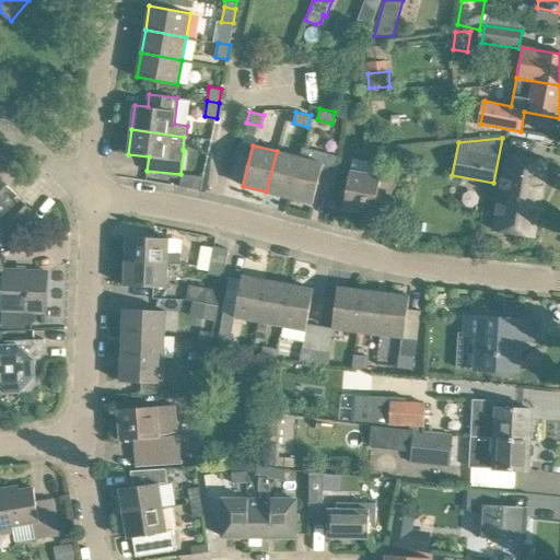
[(266,191),(289,198),(300,158),(277,151),(266,191)]
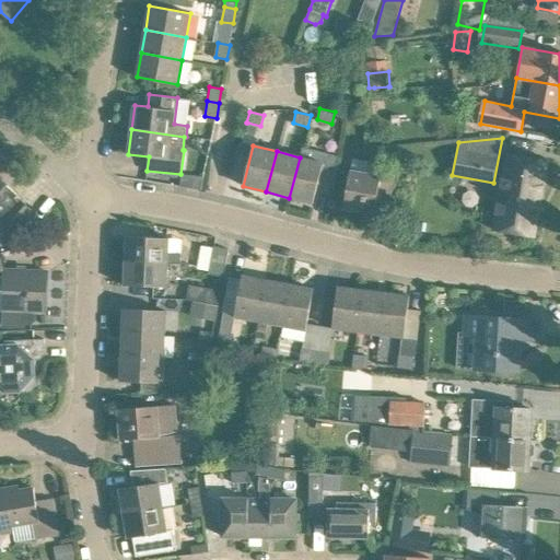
[(493,230),(534,237),(548,161),(508,154),(493,230)]
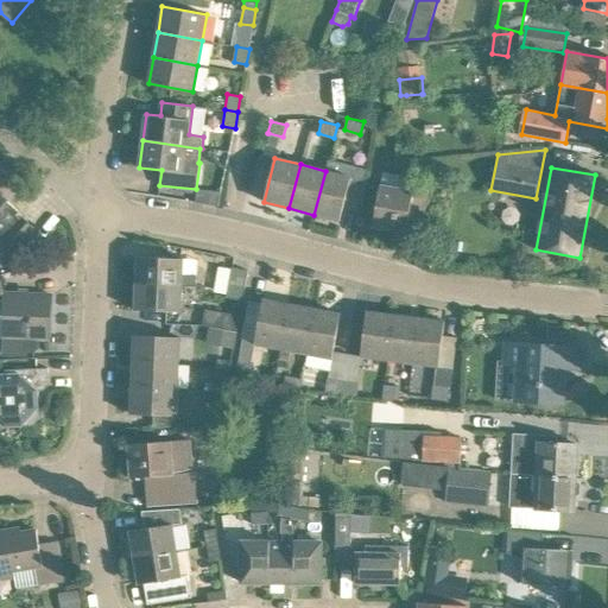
[(325,171),(314,215),(340,221),(344,200),(362,204),(368,182),(325,171)]
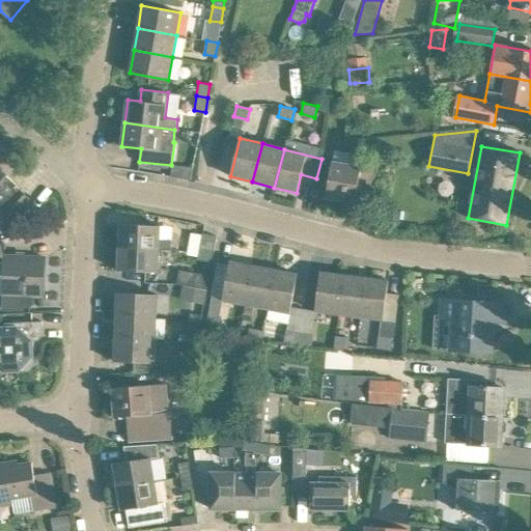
[(374,168),(332,161),(326,198),(355,203),(357,192),(369,194),(374,168)]
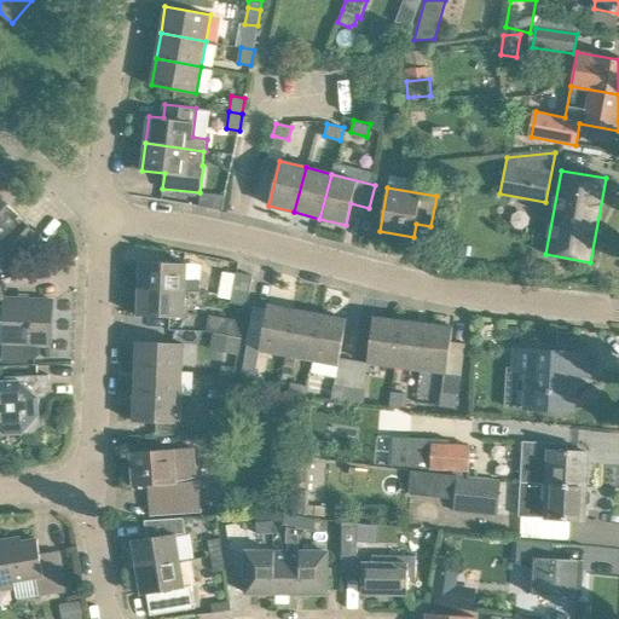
[(0,266),(3,268),(34,232),(22,221),(21,223),(17,219),(21,215),(7,204),(9,203),(0,196),(0,266)]
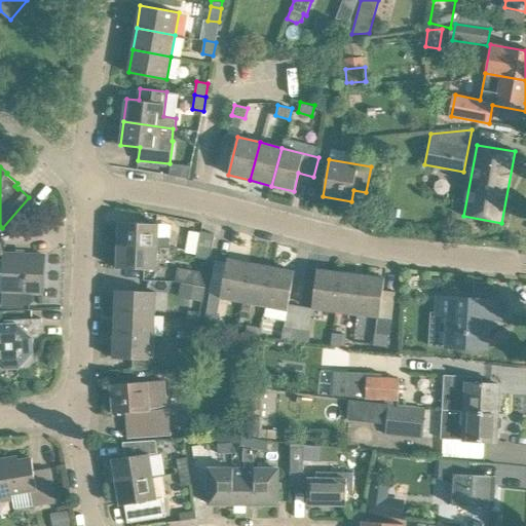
[(118,245),(157,247),(170,248),(170,237),(157,237),(158,224),(119,222),(118,245)]
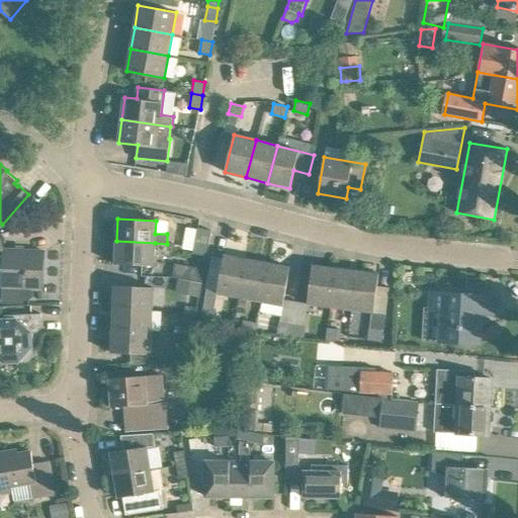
[(197,228),(192,253),(206,256),(211,230),(197,228)]
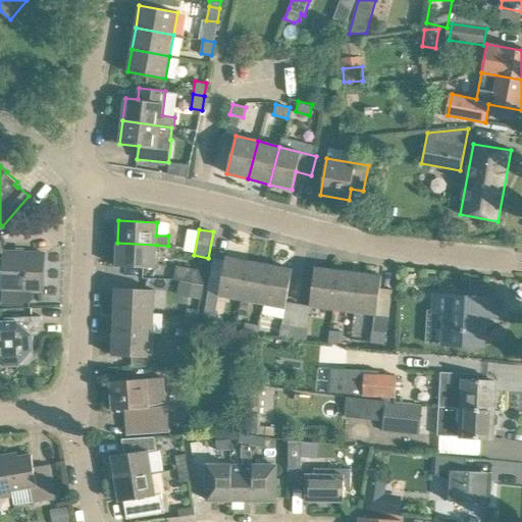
[(156,245),(117,243),(116,266),(155,268),(156,245)]
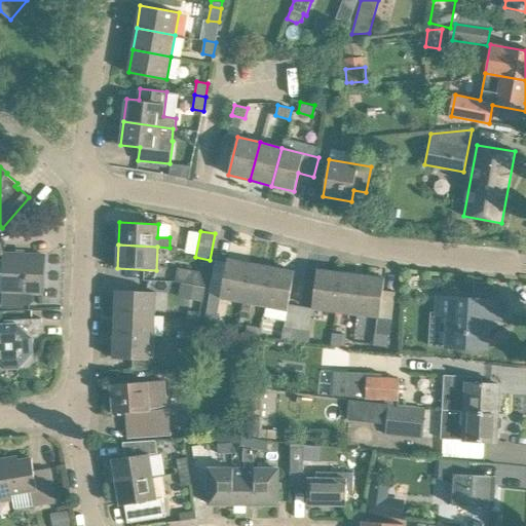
[(44,255),(2,252),(2,266),(0,265),(0,283),(1,283),(0,291),(19,292),(19,300),(22,304),(28,305),(34,300),(35,293),(42,293),(44,255)]
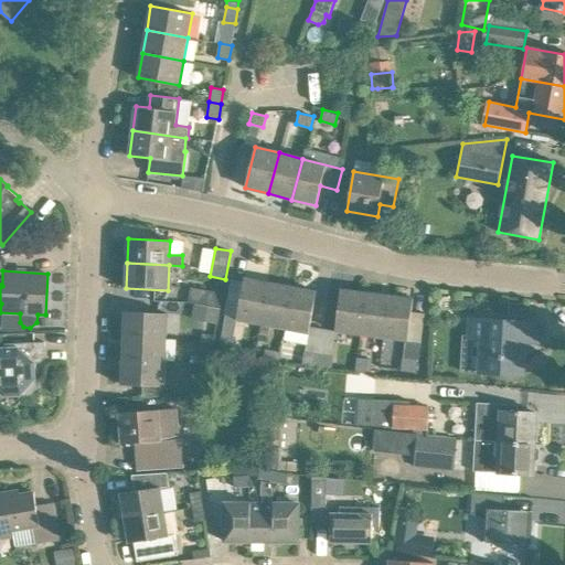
[(260,324),(268,283),(245,278),(237,320),(259,324),(260,324)]
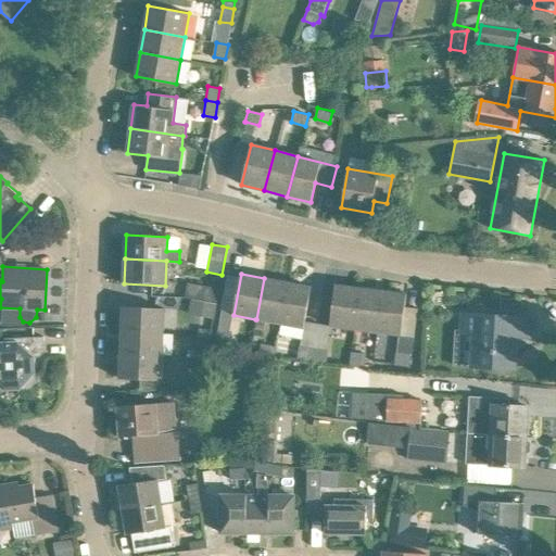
[(280,324),(288,282),(264,278),(256,319),(255,319),(254,327),(264,329),(265,320),(280,324)]
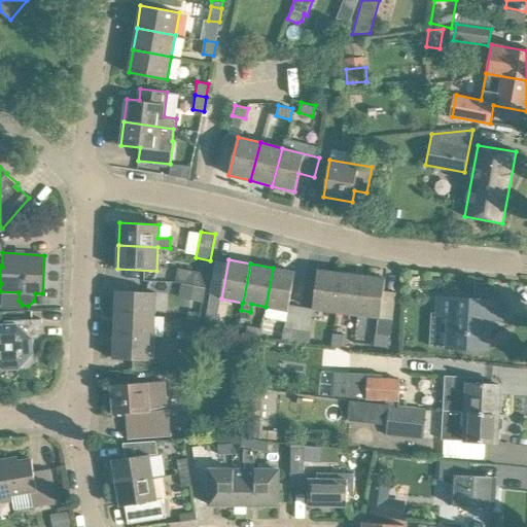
[(175,281),(192,285),(206,287),(208,274),(178,268),(175,281)]
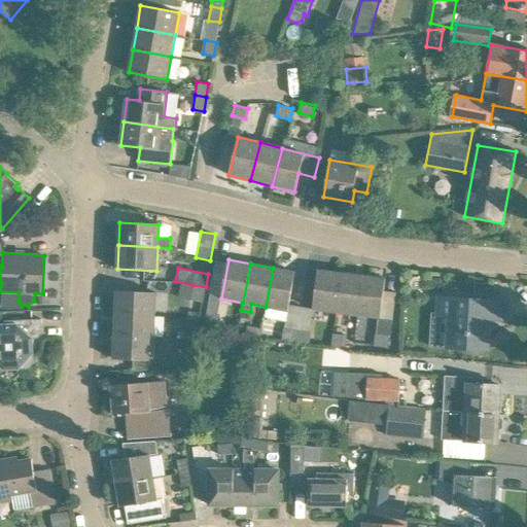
[(281,340),(295,342),(301,307),(288,306),(294,272),(273,268),(266,307),(287,311),(281,340)]
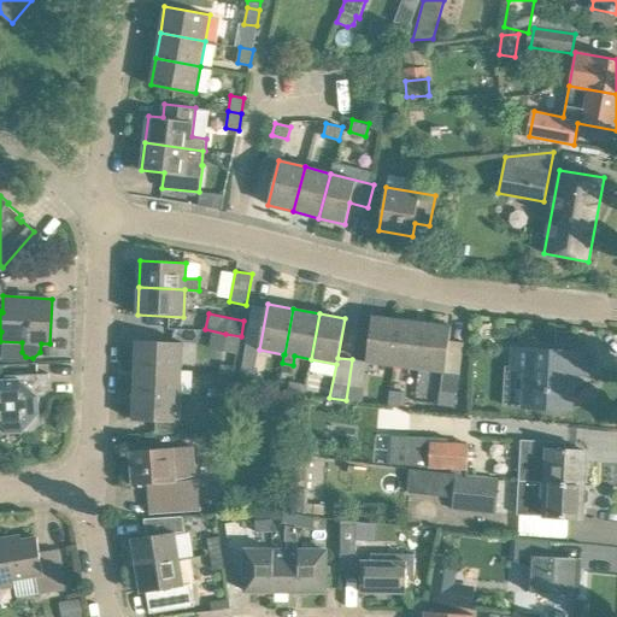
[(372,316),(366,362),(393,365),(399,319),(372,316)]
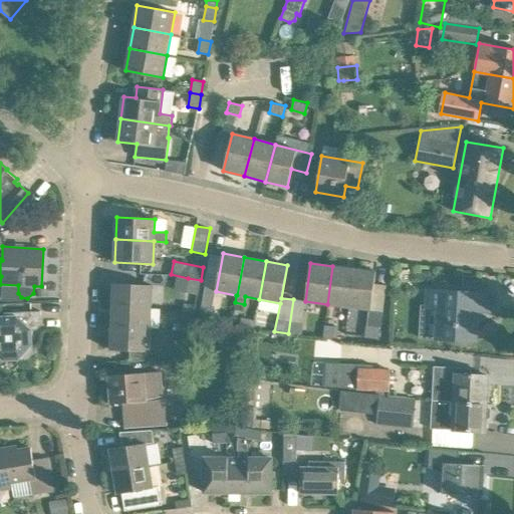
[(353,269),(332,266),(327,304),(348,306),(353,269)]
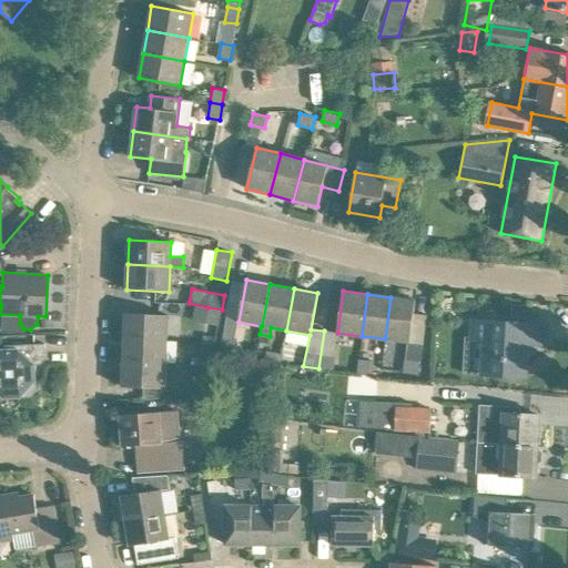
[(391,297),(385,338),(408,342),(409,342),(422,343),(426,315),(414,314),(415,300),(391,297)]
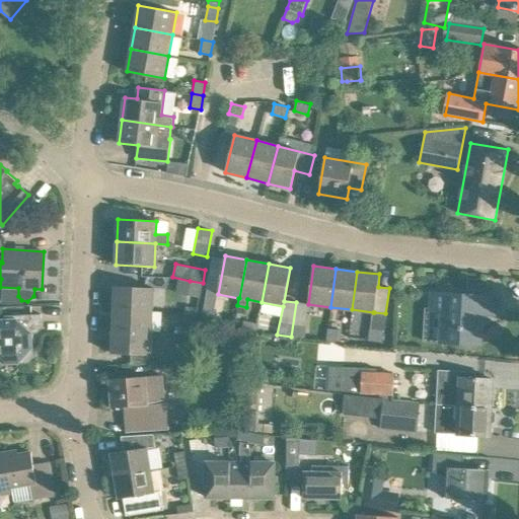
[(203,283),(190,281),(188,295),(200,297),(203,283)]
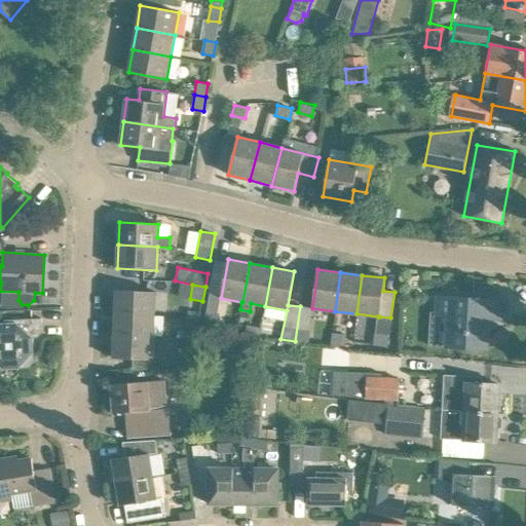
[(116,290),(115,313),(154,314),(155,292),(116,290)]
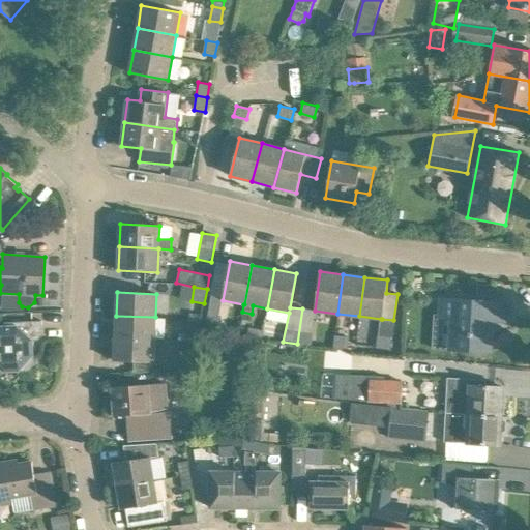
[(490,351),(491,319),(507,320),(508,303),(442,300),(441,317),(453,318),(451,349),(490,351)]
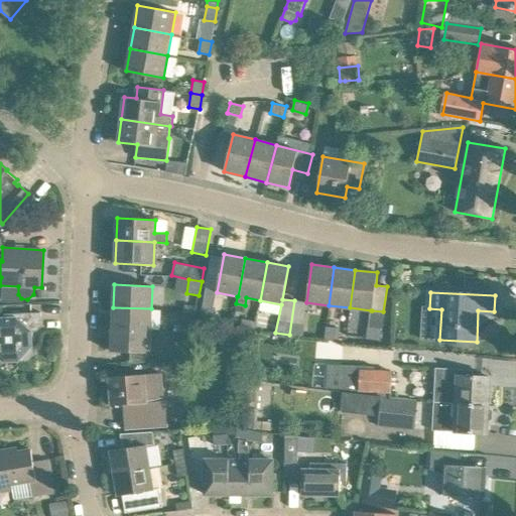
[(294,300),(289,335),(303,337),(305,325),(303,324),(306,302),(294,300)]
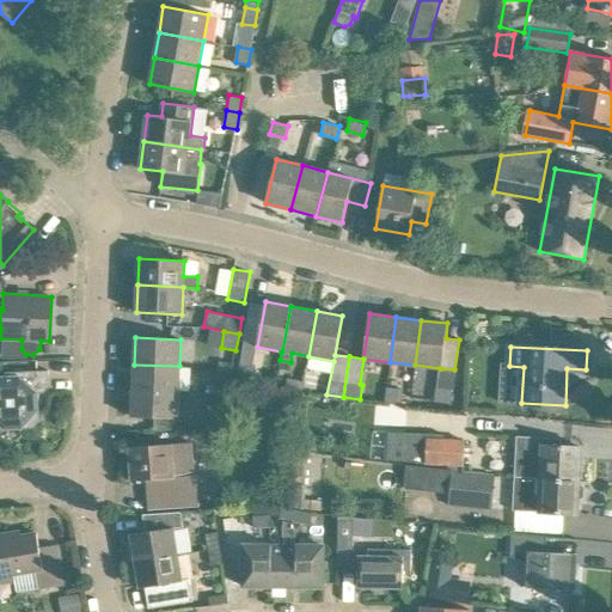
[(219,361),(214,384),(228,387),(233,365),(219,361)]
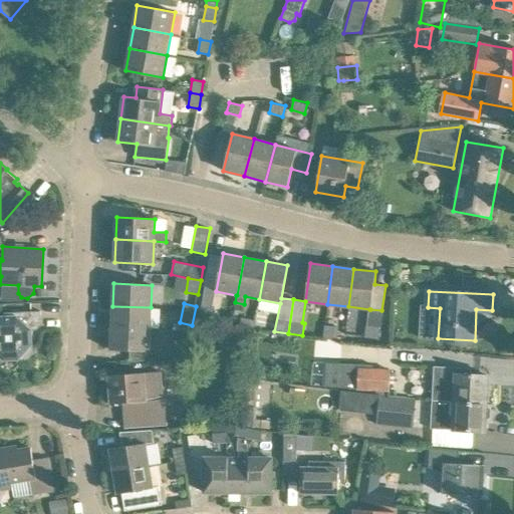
[(199,317),(212,320),(215,308),(202,305),(199,317)]
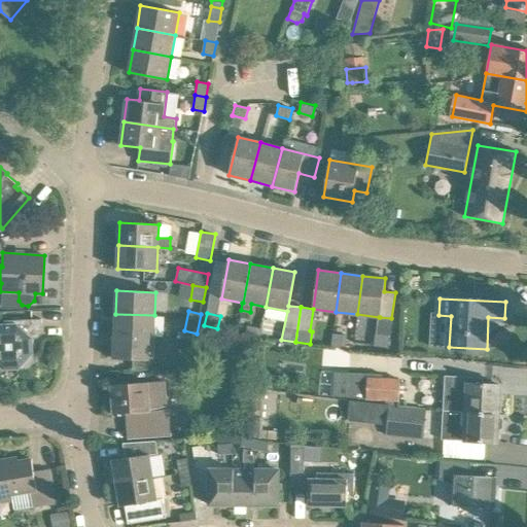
[(115,314),(114,336),(153,338),(154,315),(115,314)]
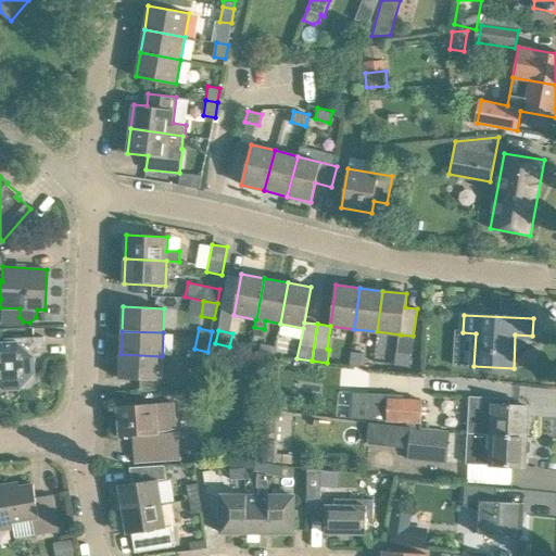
[(0,390),(4,390),(8,384),(14,384),(19,390),(30,389),(35,383),(35,373),(29,368),(29,362),(33,357),(39,357),(45,352),(43,337),(10,339),(11,343),(0,343),(0,390)]
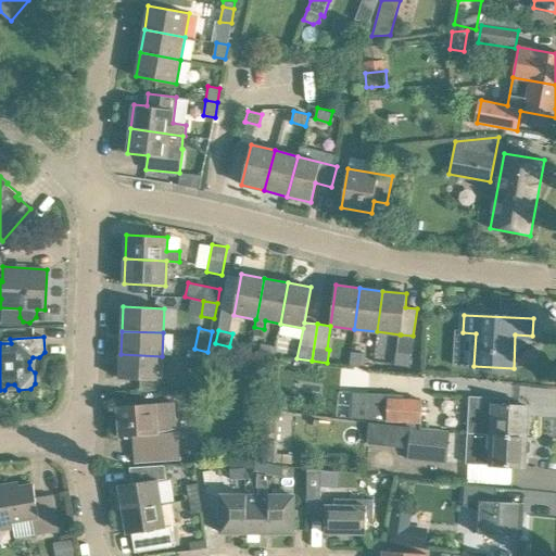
[(258,353),(274,355),(277,345),(260,343),(258,353)]
